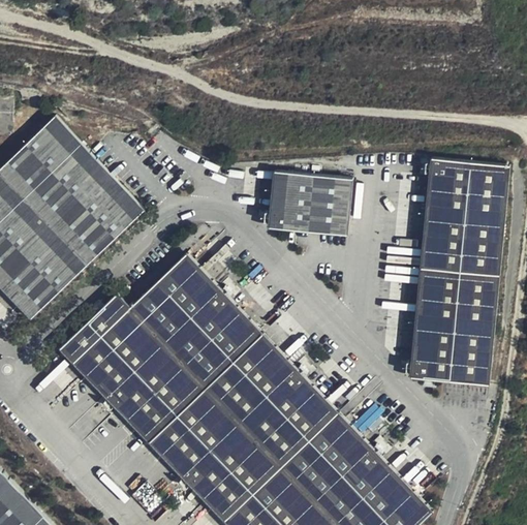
[(0,290),(29,321),(144,214),(123,191),(116,183),(89,155),(54,119),(0,171),(0,290)]
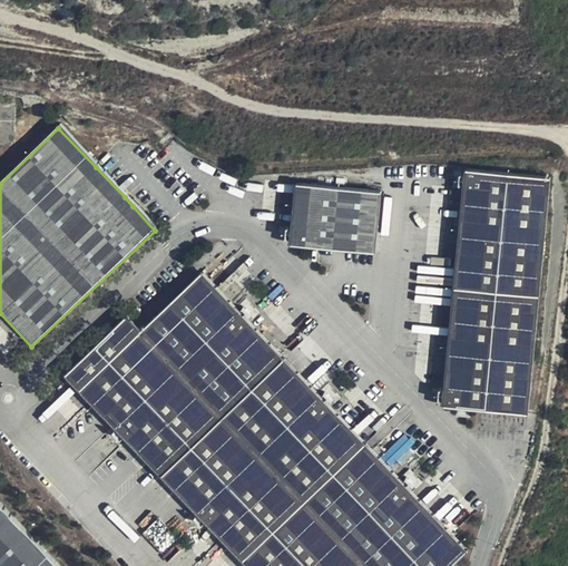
[(544,187),(460,182),(443,407),(527,413),(544,187)]
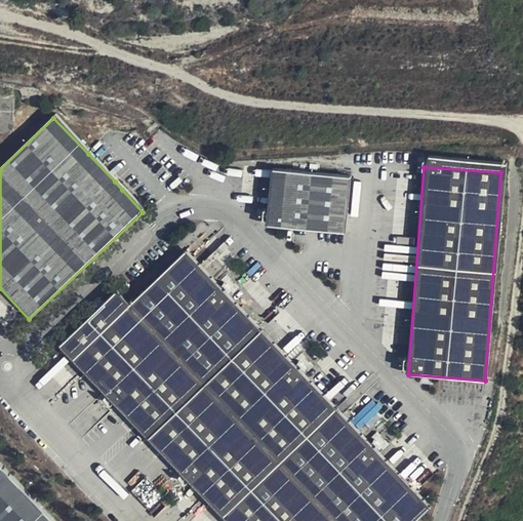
[(348,178),(275,169),(268,225),(342,234),(348,178)]
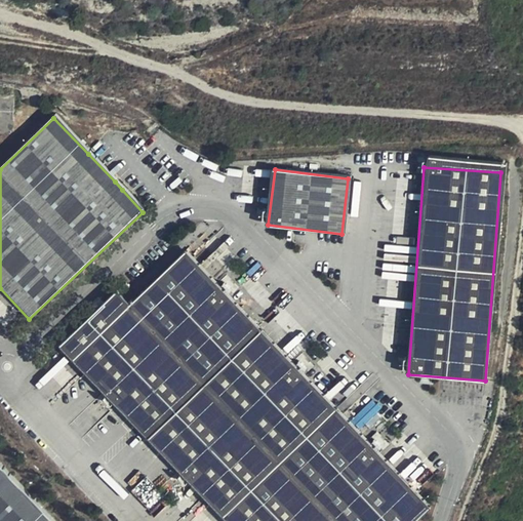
[(416,520),(429,509),(183,251),(127,306),(115,292),(59,345),(227,520),(416,520)]
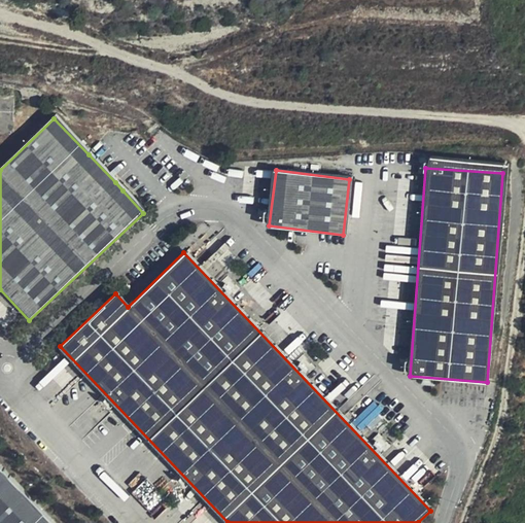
[(49,522),(0,471),(0,522),(49,522)]
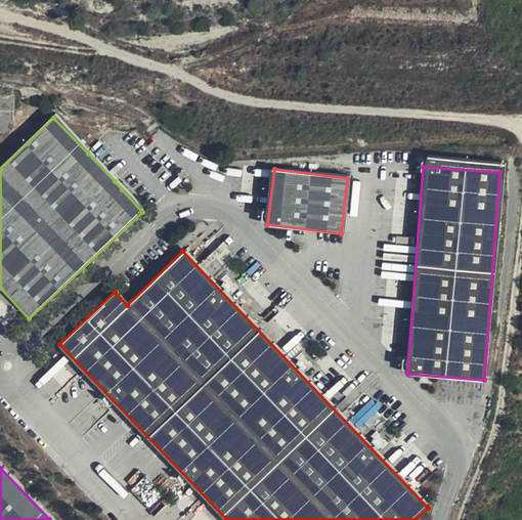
All buildings are outlined.
